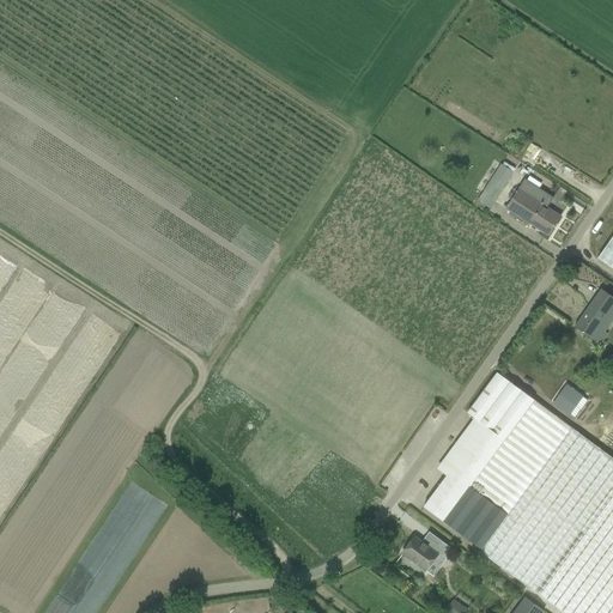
[(501,164),(477,201),(490,210),(514,173),(501,164)]
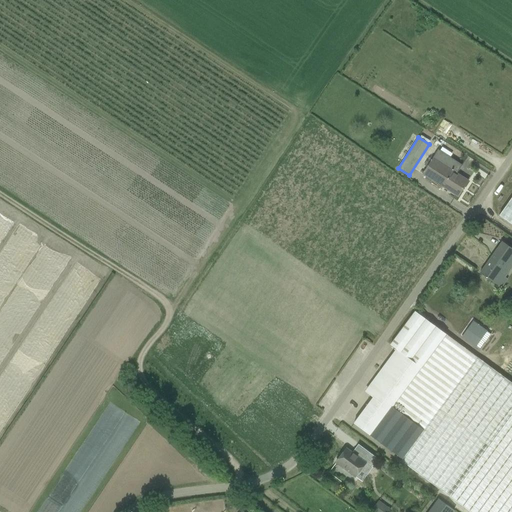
[(422,174),(456,195),(458,197),(468,181),(457,174),(462,165),(438,150),(422,174)]
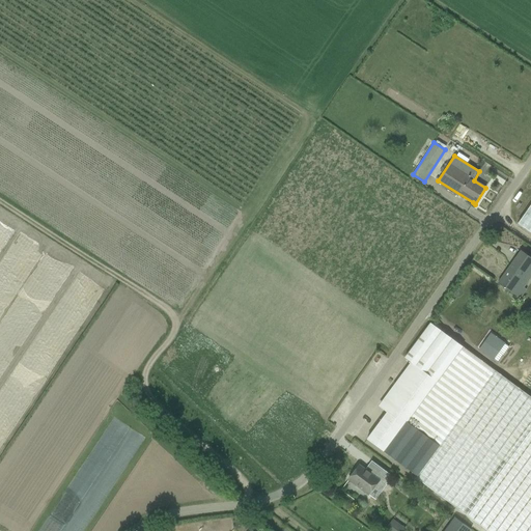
[(530,204),(518,224),(530,233),(530,204)]
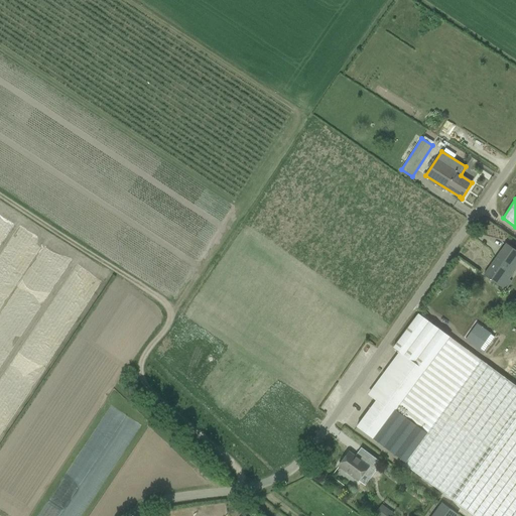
[(515,268),(515,251),(506,244),(484,275),(497,284),(503,276),(508,280),(515,268)]
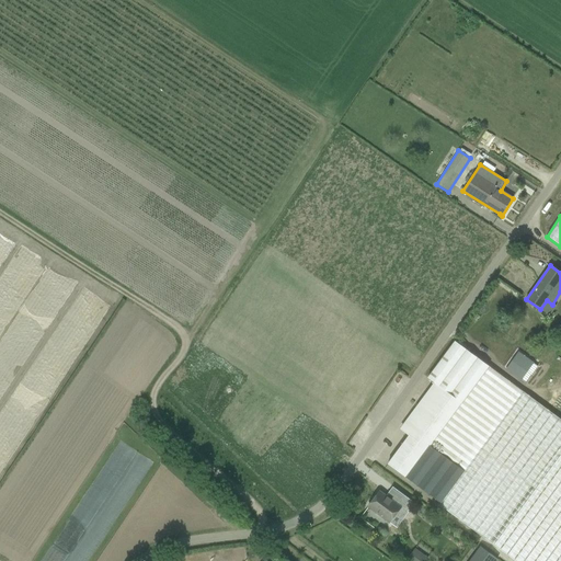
[(409,435),(388,465),(441,503),(439,505),(514,560),(560,560),(560,420),(455,342),(427,378),(434,384),(400,430),(409,435)]
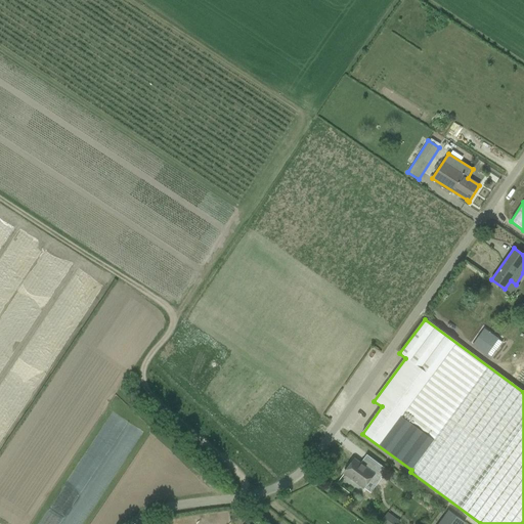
[(490,347),(496,338),(484,329),(473,345),(486,355),(492,348),(490,347)]
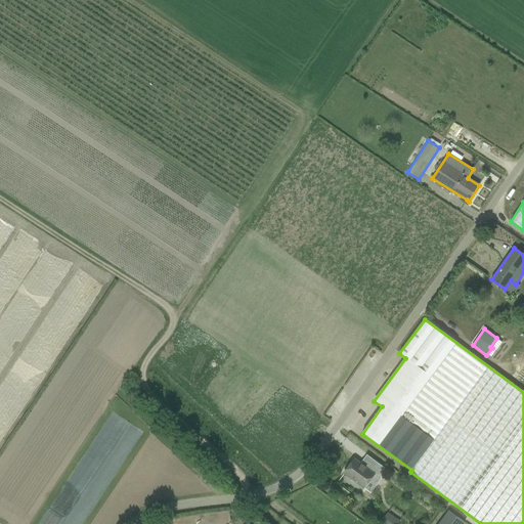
[(354,460),(344,473),(364,488),(375,474),(354,460)]
